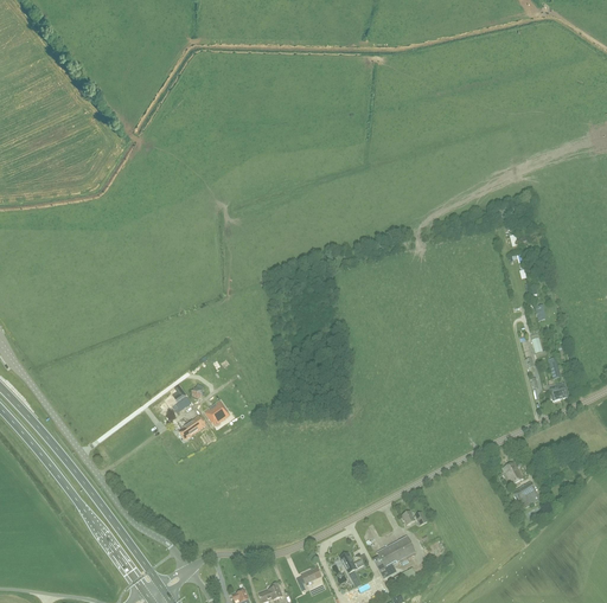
[(531,338),(535,352),(542,350),(538,335),(531,338)]
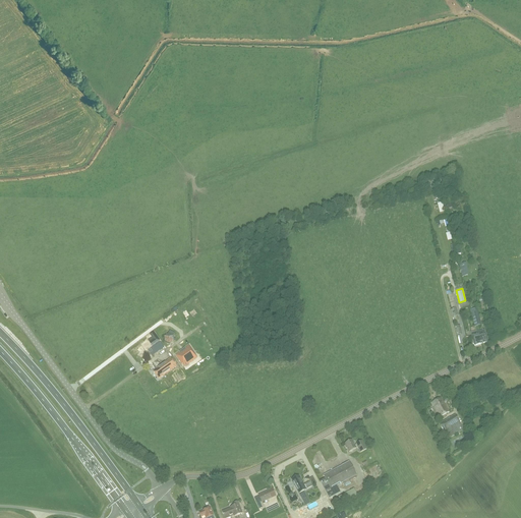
[(457,305),(456,305),(452,290),(448,291),(452,306),(451,307),(453,314),(458,312),(457,305)]
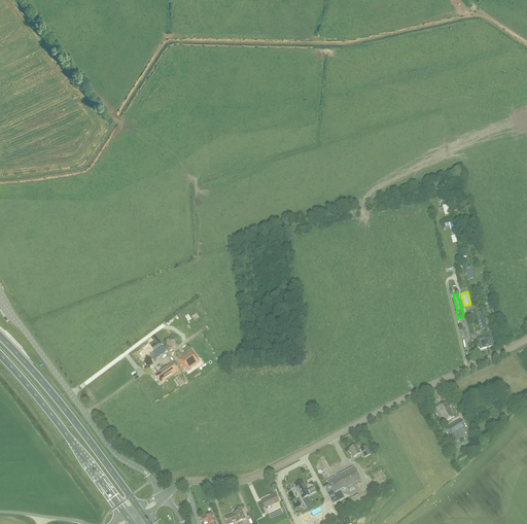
[(483,309),(476,311),(480,327),(487,325),(483,309)]
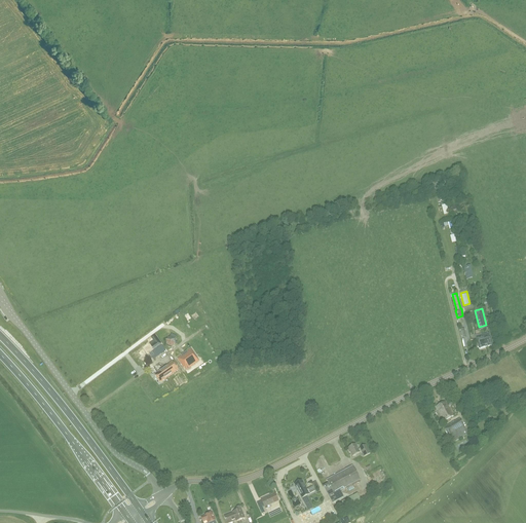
[(489,330),(482,332),(484,338),(486,344),(493,342),(492,338),(493,338),(493,336),(491,337),(490,333),(489,330)]
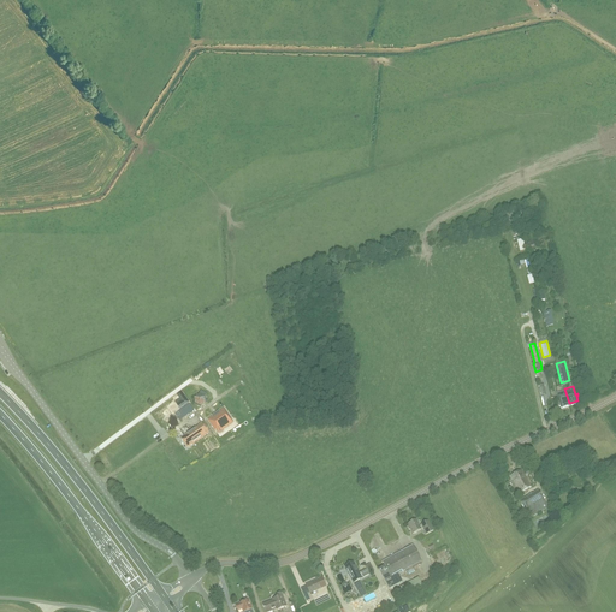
[(199,391),(194,394),(195,400),(201,403),(206,399),(208,399),(208,397),(206,397),(205,393),(207,390),(201,387),(200,391),(199,391)]
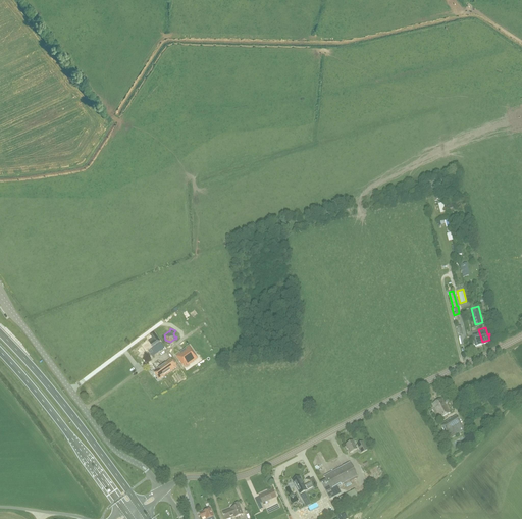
[(478,329),(476,330),(472,331),(473,334),(475,344),(482,342),(480,335),(478,329)]
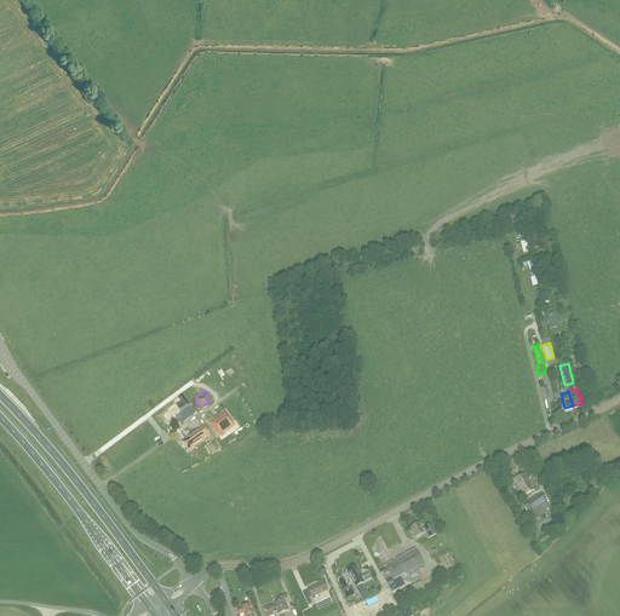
[(182,408),(190,402),(183,392),(179,395),(183,401),(178,404),(182,408)]
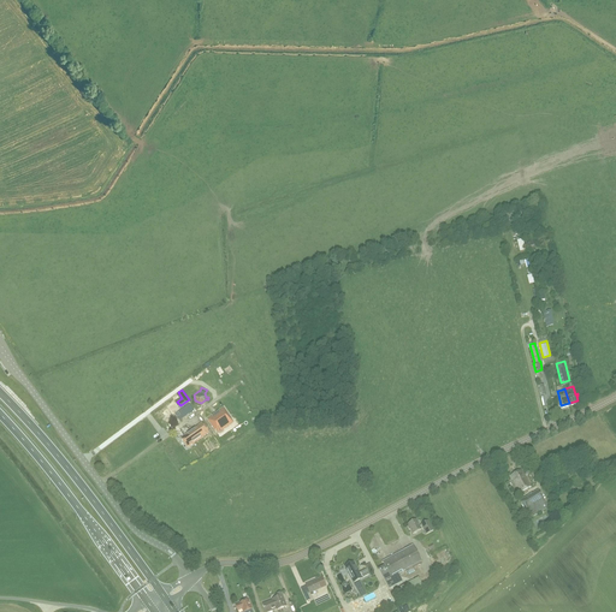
[(189,400),(176,411),(181,417),(194,406),(189,400)]
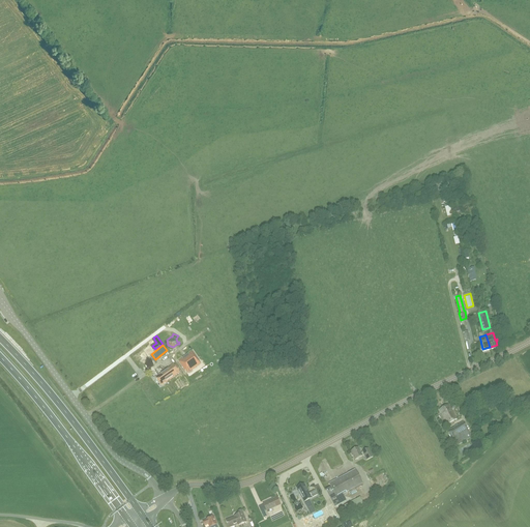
[(193,348),(178,358),(184,367),(185,367),(185,366),(187,369),(199,360),(197,358),(198,358),(199,357),(193,348)]
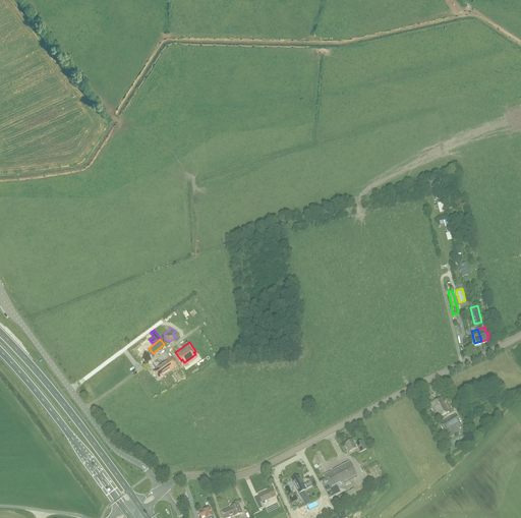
[(158,377),(177,363),(171,355),(153,368),(158,377)]
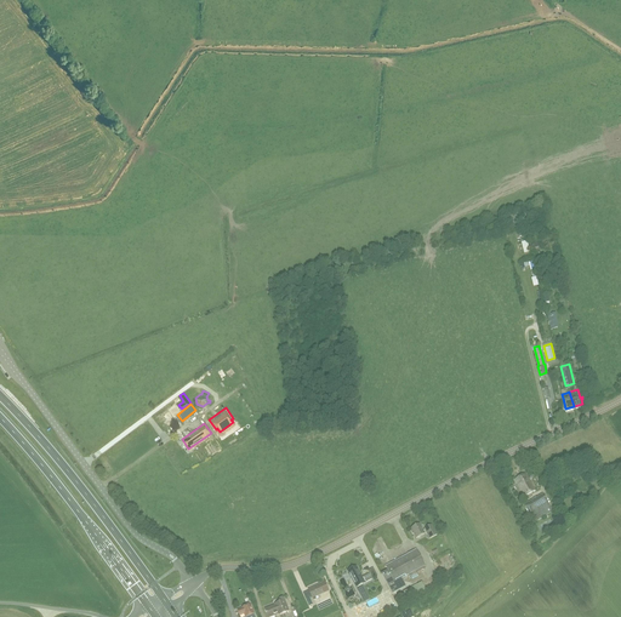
[(524,493),(535,487),(525,470),(514,475),(524,493)]
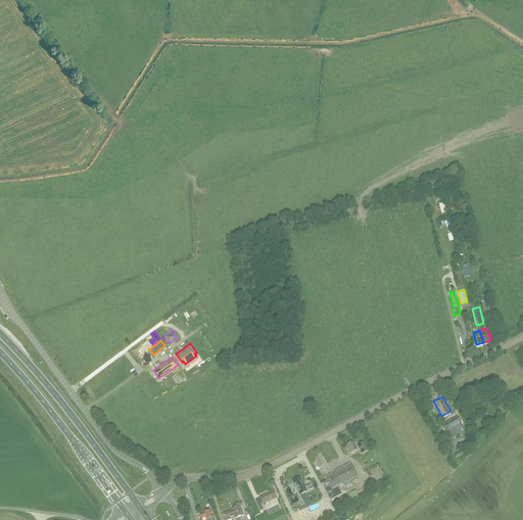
[(450,437),(466,428),(458,414),(442,422),(450,437)]
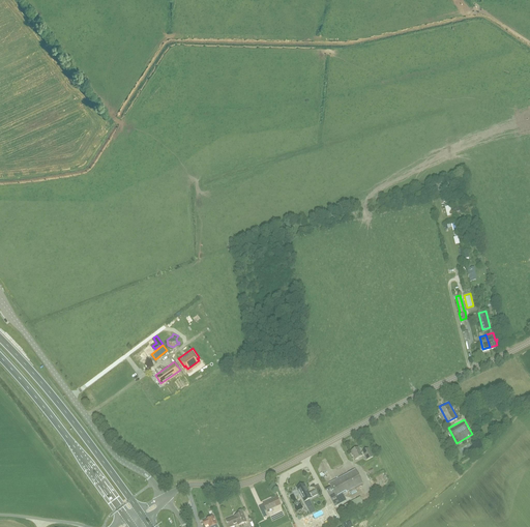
[(362,449),(360,450),(358,445),(351,448),(355,457),(362,454),(362,452),(363,451),(366,457),(373,454),(369,445),(362,448),(362,449)]
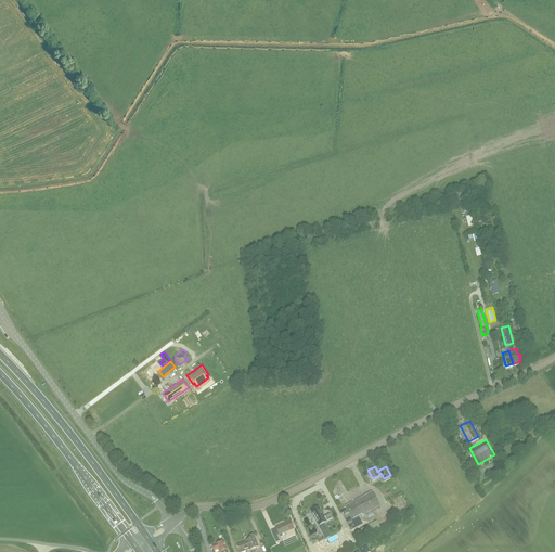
[(347,508),(341,511),(350,528),(362,523),(358,515),(365,511),(366,513),(373,509),(372,508),(378,503),(379,503),(372,489),(345,503),(347,508)]
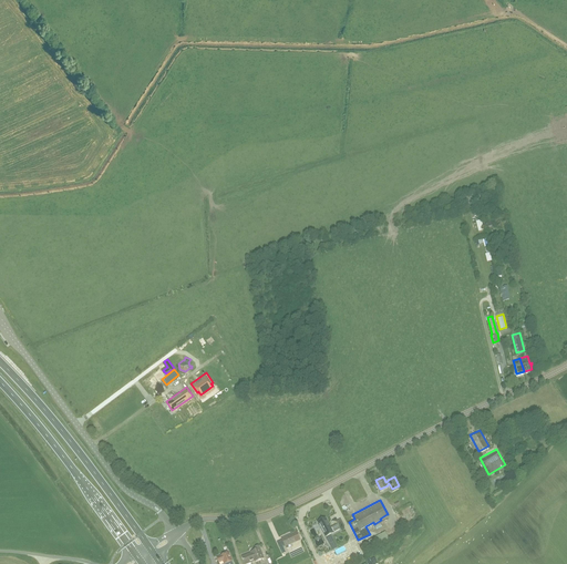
[(331,525),(326,515),(318,519),(326,534),(333,530),(344,524),(341,516),(337,519),(338,522),(331,525)]
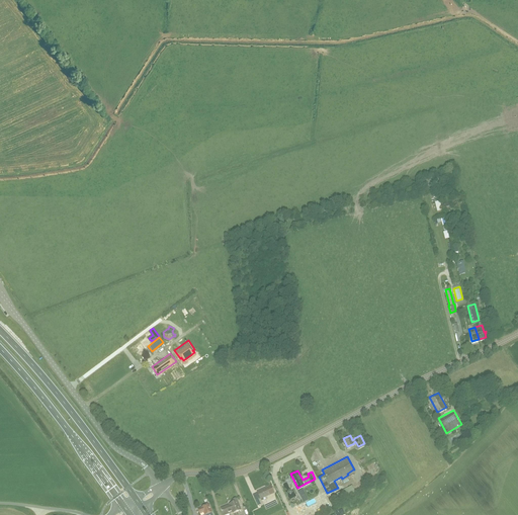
[(368,474),(364,476),(361,477),(364,484),(367,482),(371,480),(368,474)]
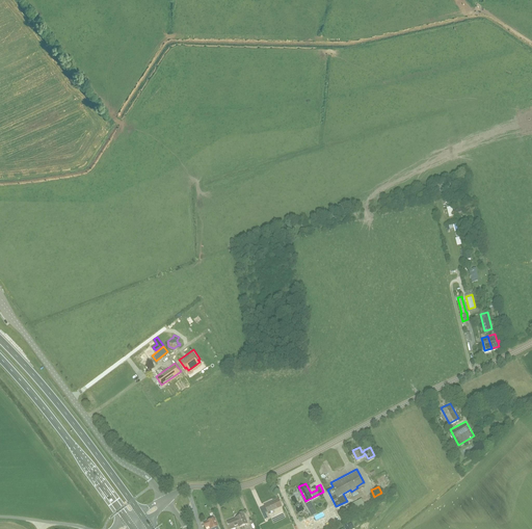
[(278,496),(264,503),(268,512),(271,510),(270,508),(282,503),(278,496)]
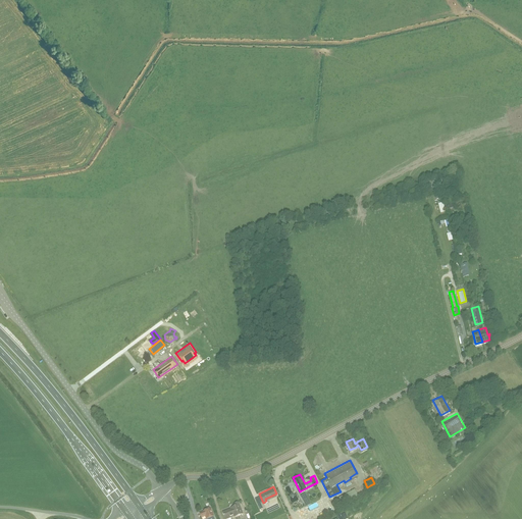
[(355,487),(338,496),(343,502),(358,494),(355,487)]
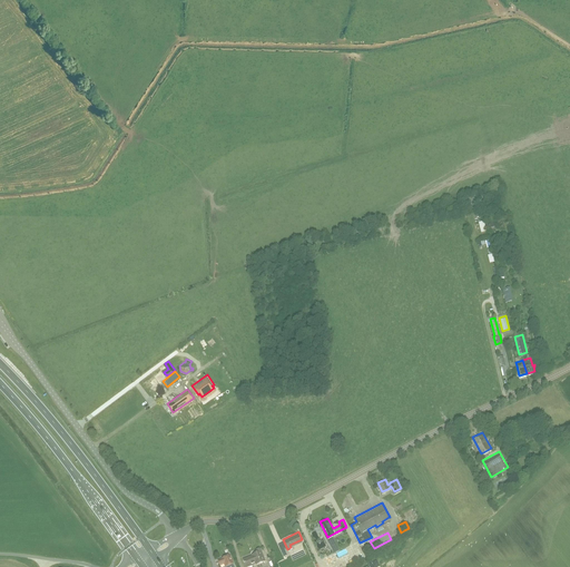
[(256,563),(265,559),(261,546),(256,548),(257,550),(253,553),(243,557),(246,565),(256,561),(256,563)]
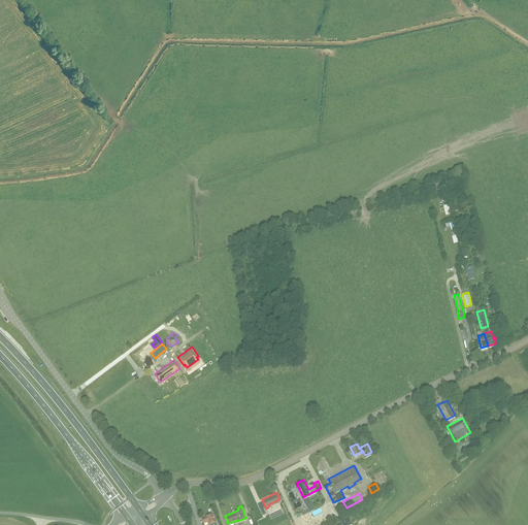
[(206,515),(202,517),(204,521),(208,519),(209,522),(205,524),(218,524),(216,520),(212,512),(206,515)]
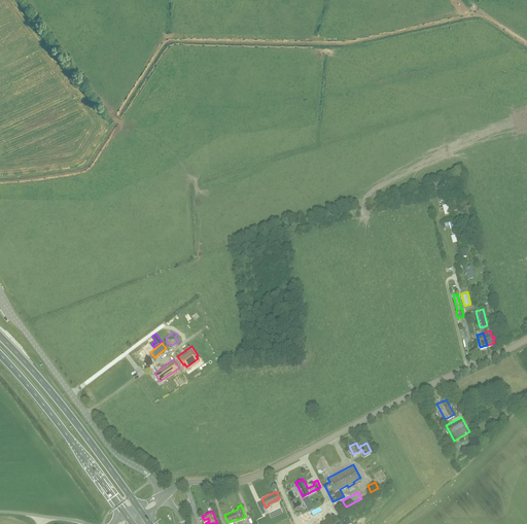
[(347,523),(357,519),(355,514),(335,523),(347,523)]
